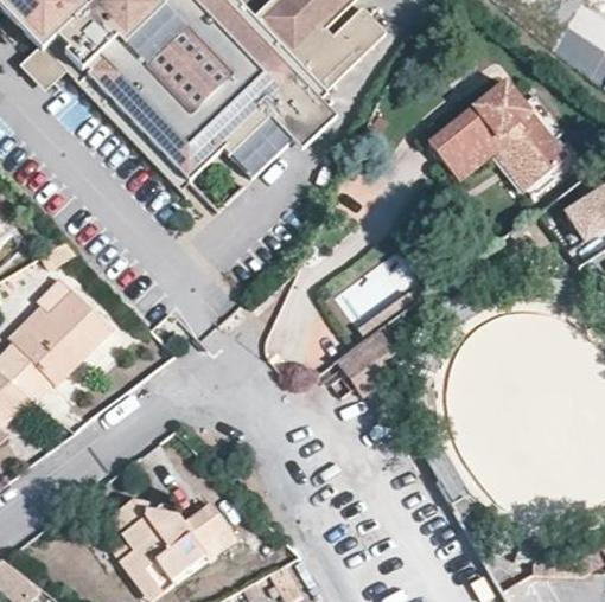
[(96,0),(101,5),(95,10),(86,0),(1,0),(49,52),(51,49),(69,68),(76,62),(83,70),(84,69),(179,171),(214,139),(222,148),(249,178),(331,103),(323,94),(390,32),(367,6),(325,44),(313,32),(348,0),(261,0),(246,14),(233,0),(96,0)]
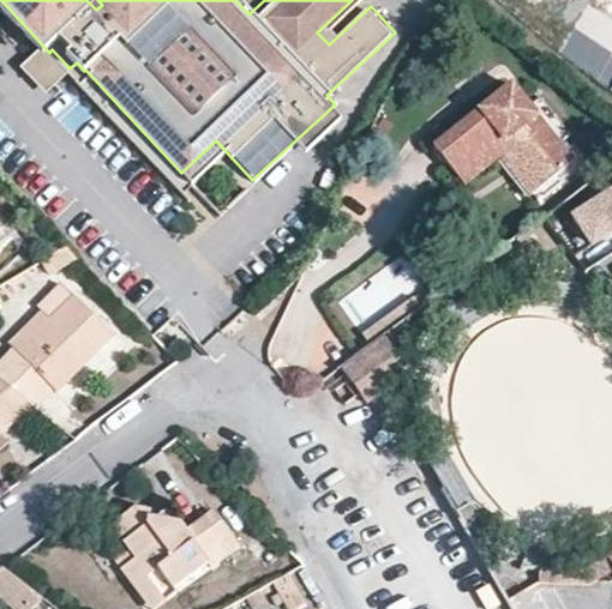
[(52,49),(49,53),(179,192),(225,150),(216,140),(181,173),(85,70),(84,71),(77,62),(70,68),(52,49)]
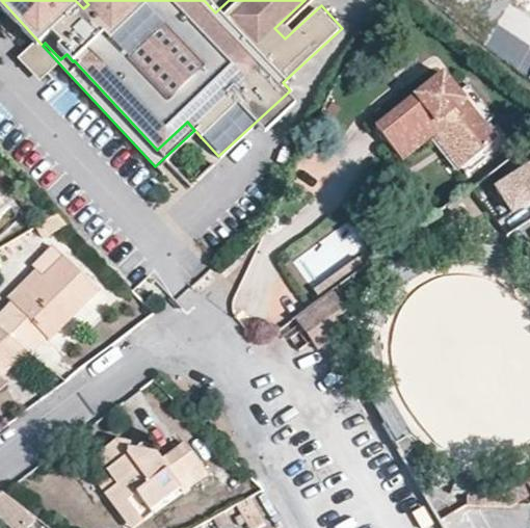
[(441,72),(375,122),(398,157),(444,124),(469,152),(491,138),(441,72)]
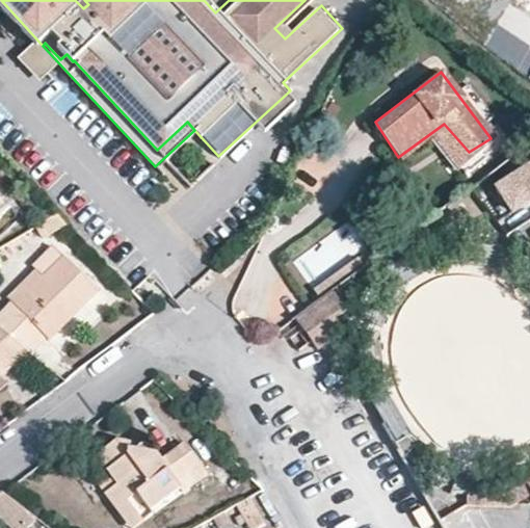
[(0,121),(10,112),(0,100),(0,121)]
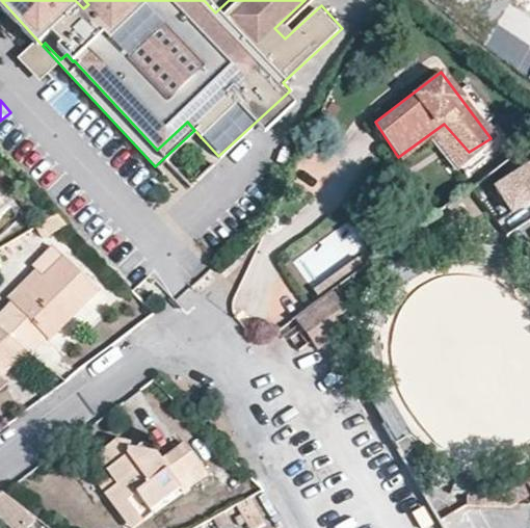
[(529,195),(529,164),(497,184),(510,208),(529,195)]
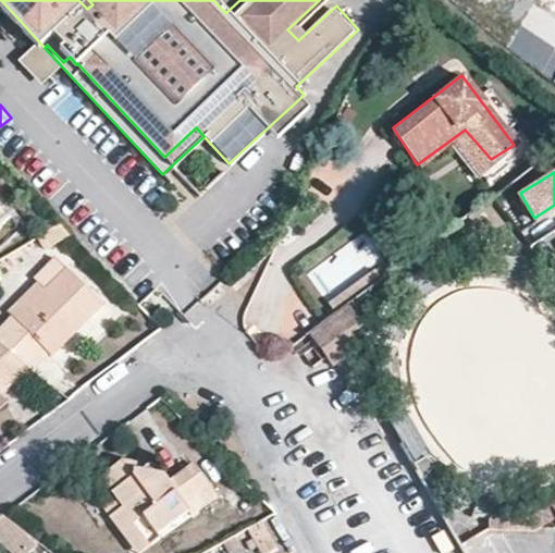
[(39,230),(52,223),(48,216),(35,222),(39,230)]
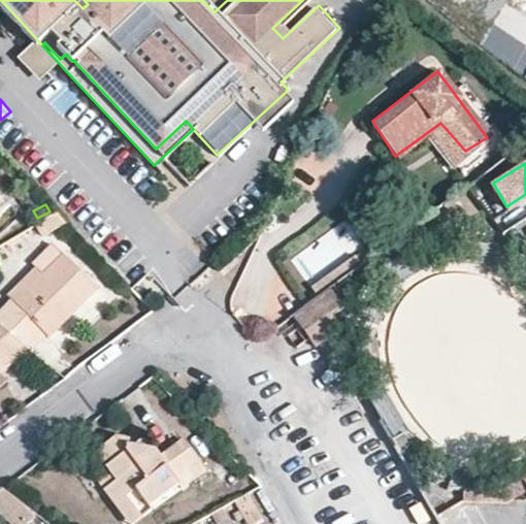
[(44,232),(67,222),(54,208),(50,211),(37,218),(36,219),(44,232)]
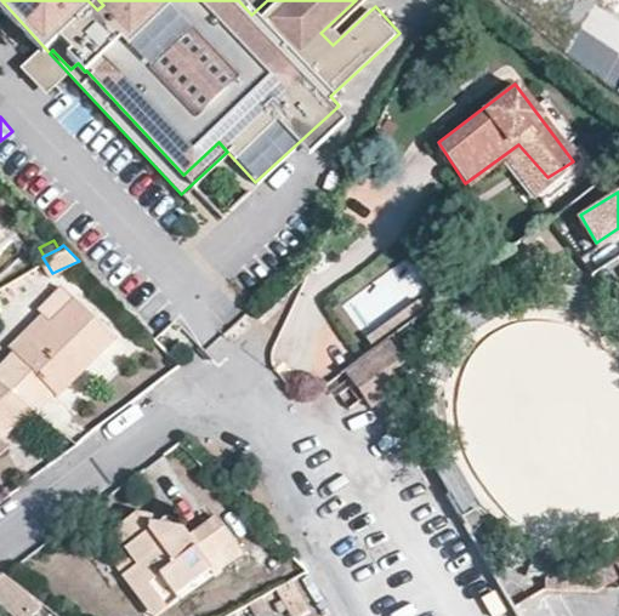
[(430,287),(415,298),(416,300),(422,308),(437,297),(430,287)]
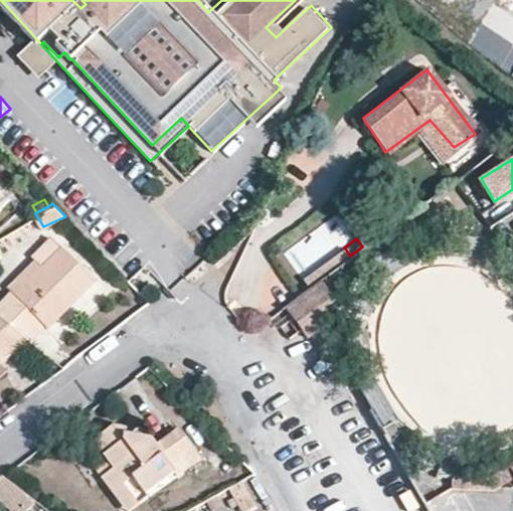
[(9,290),(0,298),(0,318),(24,337),(25,339),(41,324),(43,326),(92,280),(59,246),(39,267),(23,282),(17,275),(6,286),(9,290)]
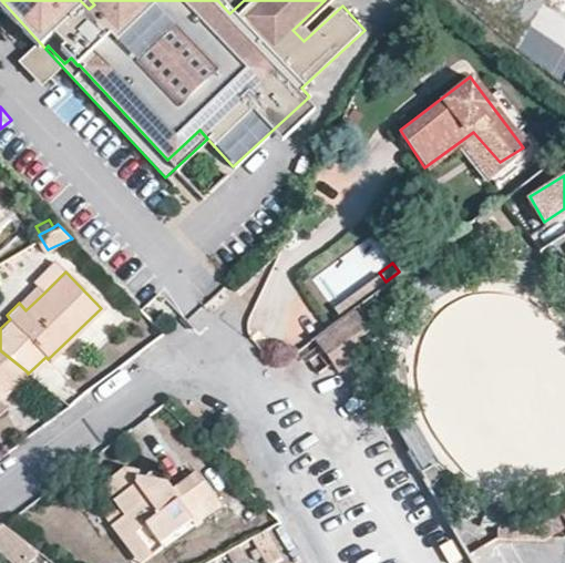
[(328,311),(334,319),(350,307),(386,282),(380,274),(328,311)]
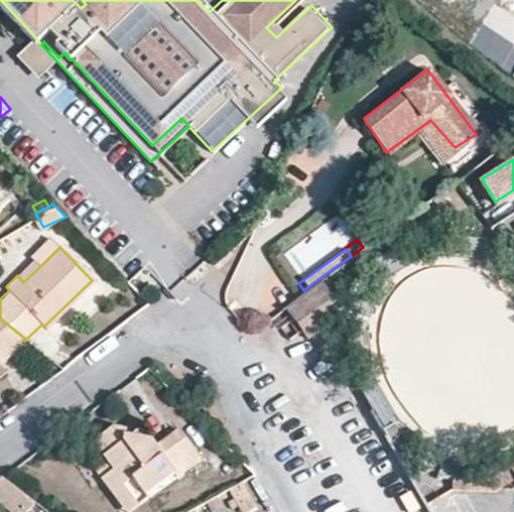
[(23,282),(39,267),(32,260),(17,275),(23,282)]
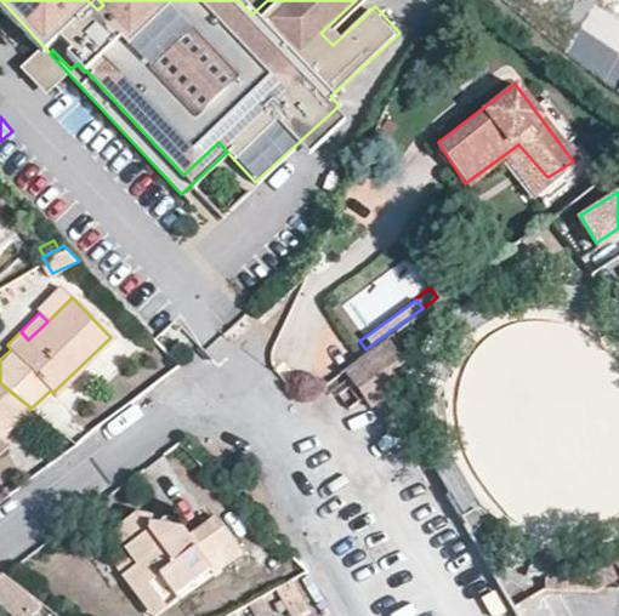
[(365,349),(341,366),(368,403),(384,392),(399,381),(388,366),(399,358),(384,336),(365,349)]
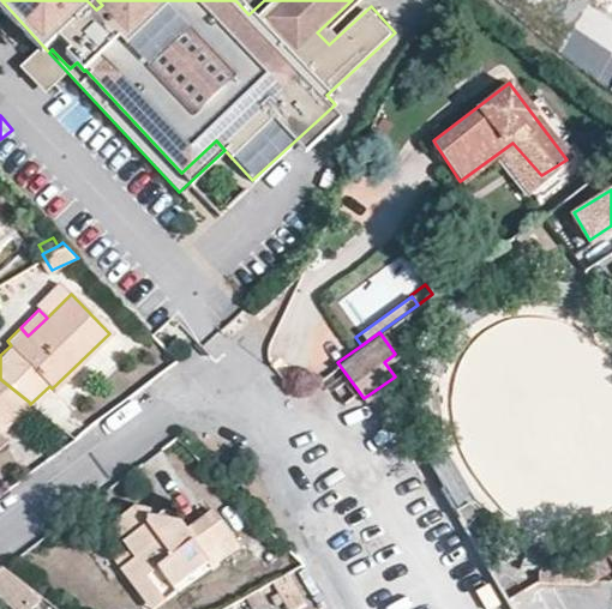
[(0,426),(15,415),(29,402),(0,379),(0,426)]
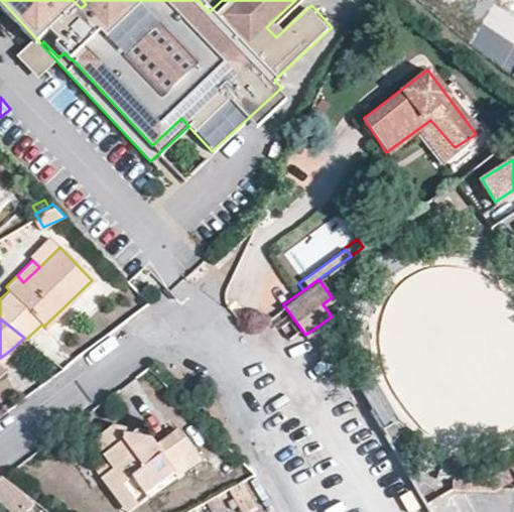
[(16,353),(29,342),(25,340),(24,338),(12,349),(16,353)]
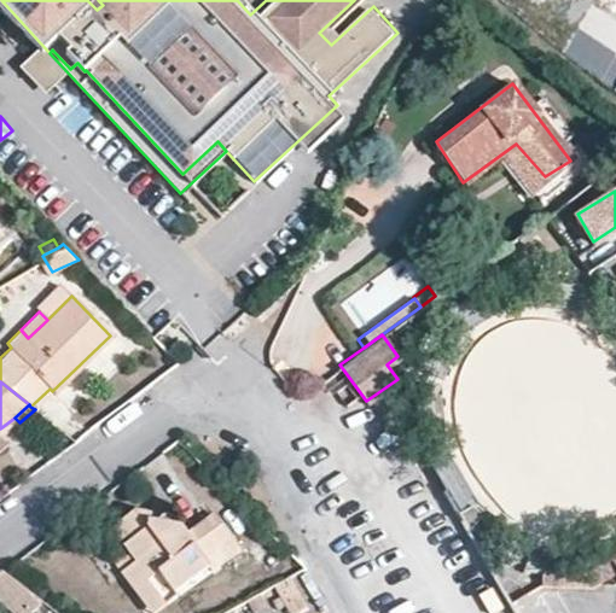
[(469,503),(455,513),(465,527),(481,513),(469,503)]
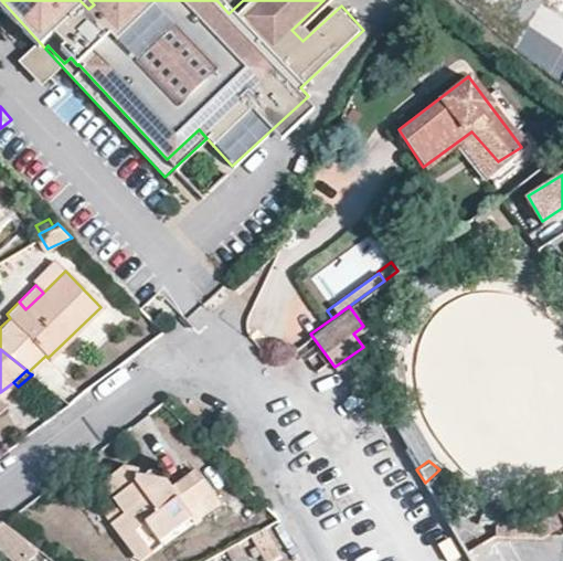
[(133,475),(131,467),(121,466),(98,482),(123,511),(108,521),(123,541),(140,543),(151,537),(155,541),(187,519),(189,522),(216,501),(191,467),(167,486),(152,469),(147,468),(142,476),(133,475)]
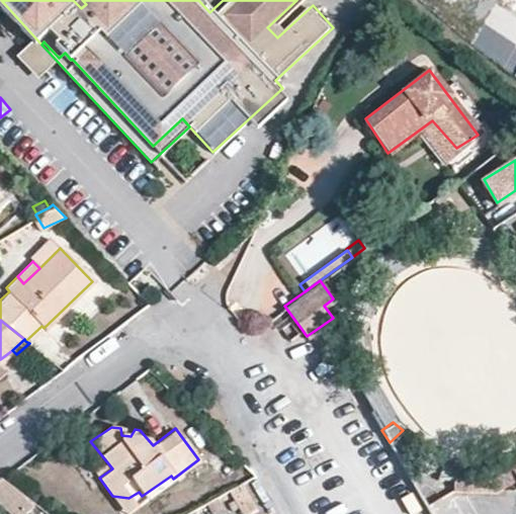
[(451,478),(450,488),(493,490),(500,485),(513,476),(515,480),(515,453),(504,462),(509,468),(492,480),(451,478)]
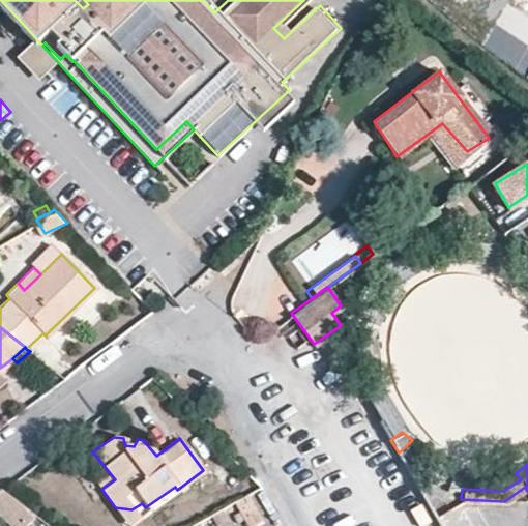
[(527,499),(527,491),(525,487),(511,496),(514,498),(527,499)]
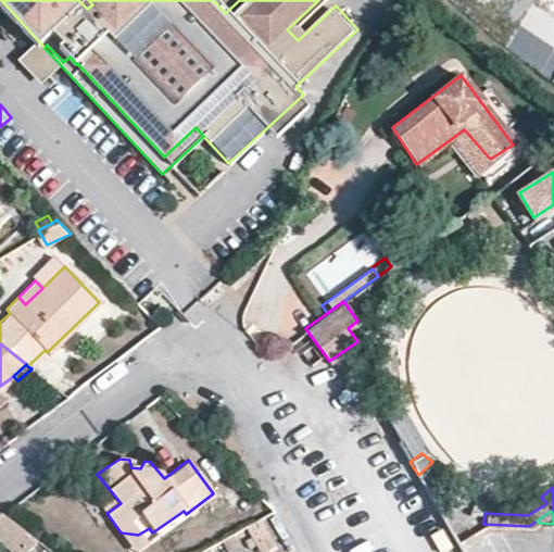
[(26,551),(37,540),(0,513),(0,537),(20,551),(26,551)]
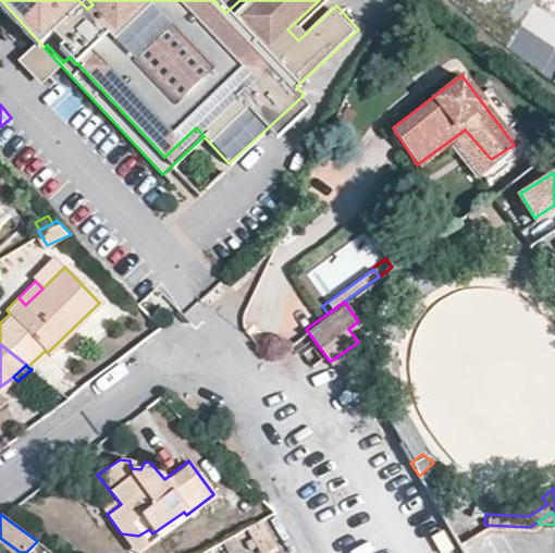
[(262,552),(274,547),(258,518),(243,527),(257,552),(262,552)]
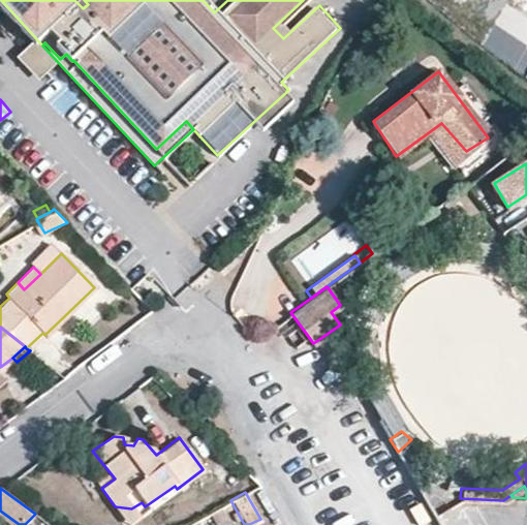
[(430,518),(420,501),(409,506),(420,523),(430,518)]
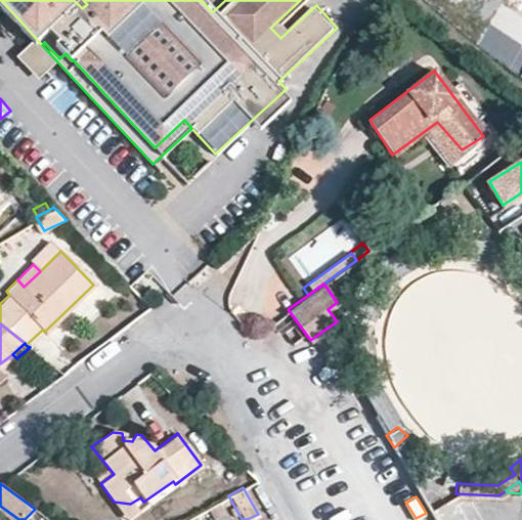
[(130,504),(114,502),(127,519),(145,506),(143,502),(140,497),(130,504)]
